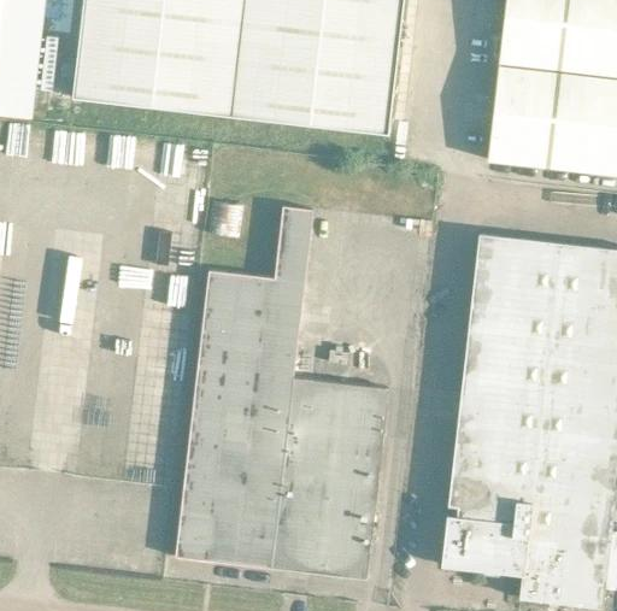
[(0,0),(0,115),(30,119),(42,0),(0,0)]
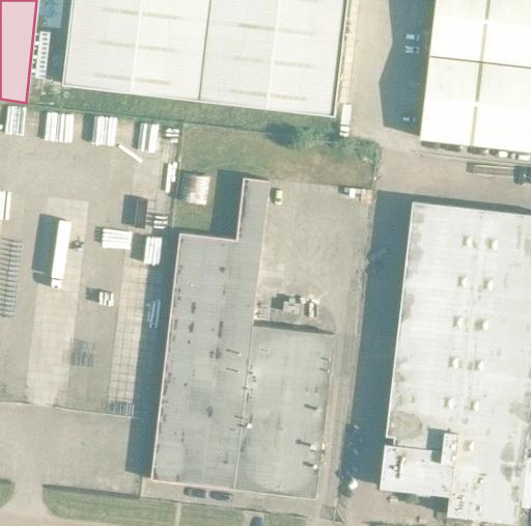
[(70,0),(61,86),(333,117),(345,0),(70,0)]
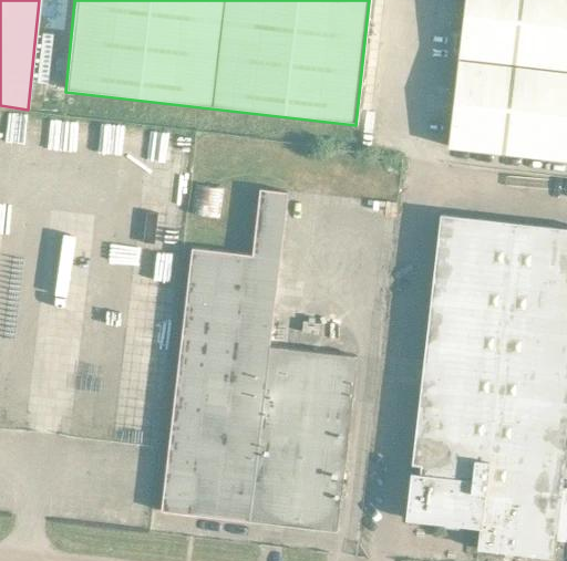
[(463,0),(446,148),(566,162),(566,0),(463,0)]
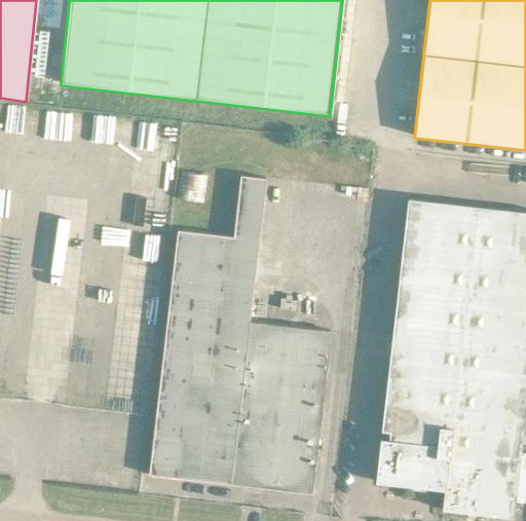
[(180,175),(177,198),(202,201),(205,178),(180,175)]
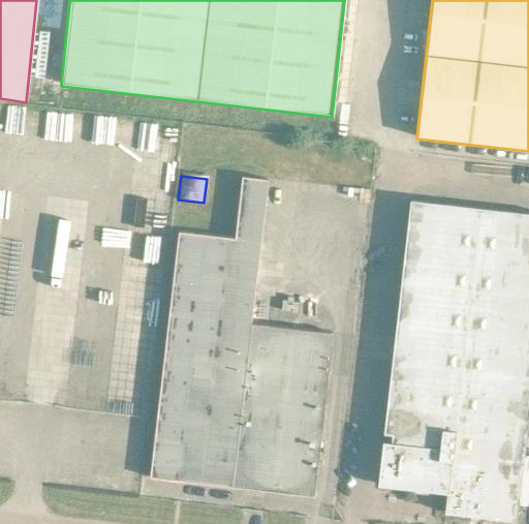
[(149,480),(313,498),(332,335),(251,326),(267,182),(241,179),(234,240),(178,234),(149,480)]
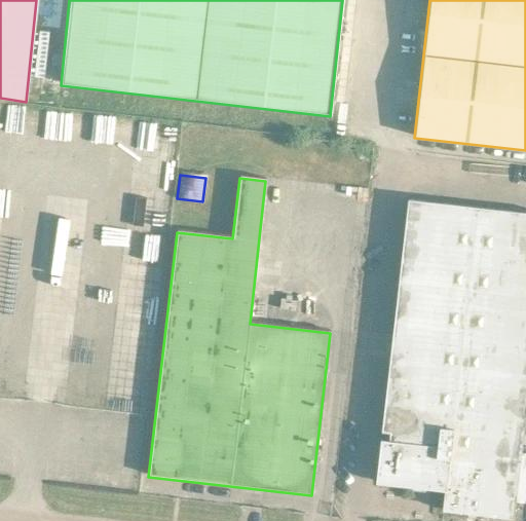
[(525,213),(408,200),(380,432),(388,433),(387,442),(379,441),(374,483),(440,490),(440,491),(444,492),(441,511),(511,519),(525,389),(525,213)]
